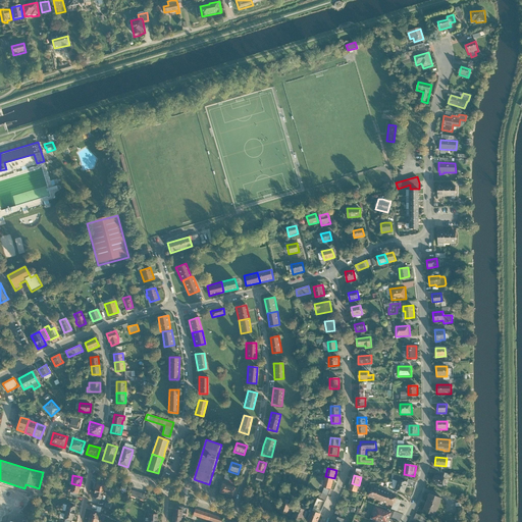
[(444,477),(434,475),(432,483),(441,486),(444,477)]
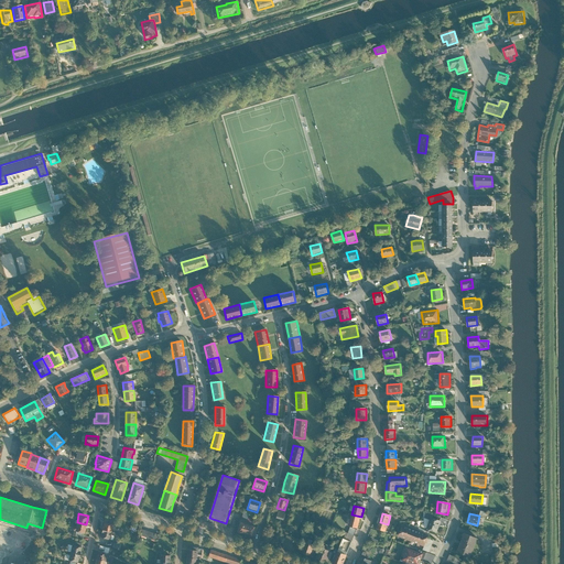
[(358,529),(361,517),(351,514),(349,527),(358,529)]
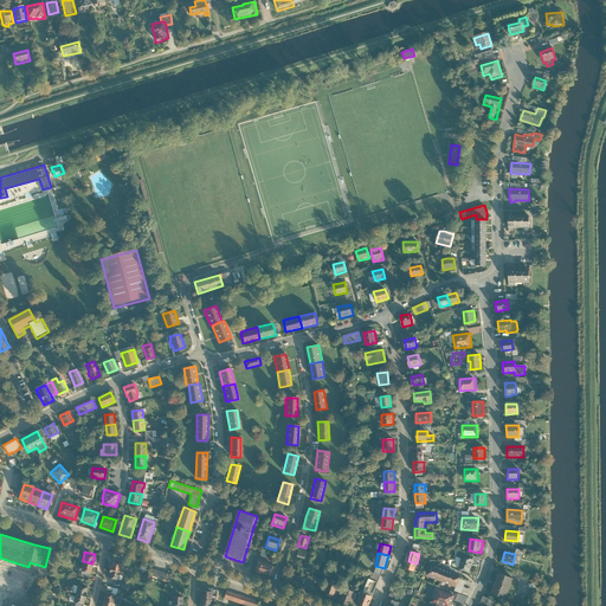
[(469,573),(474,560),(463,556),(458,569),(469,573)]
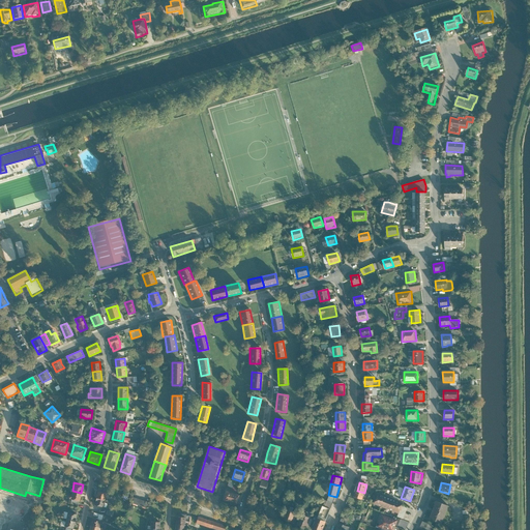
[(98,490),(96,497),(106,499),(107,491),(98,490)]
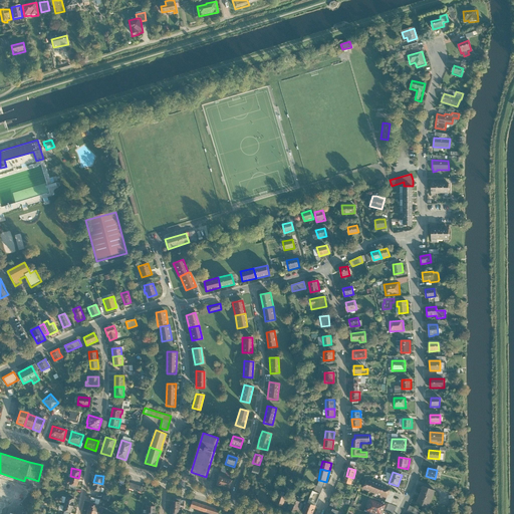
[(78,478),(70,476),(69,479),(68,479),(67,480),(66,482),(67,483),(66,487),(76,489),(78,478)]
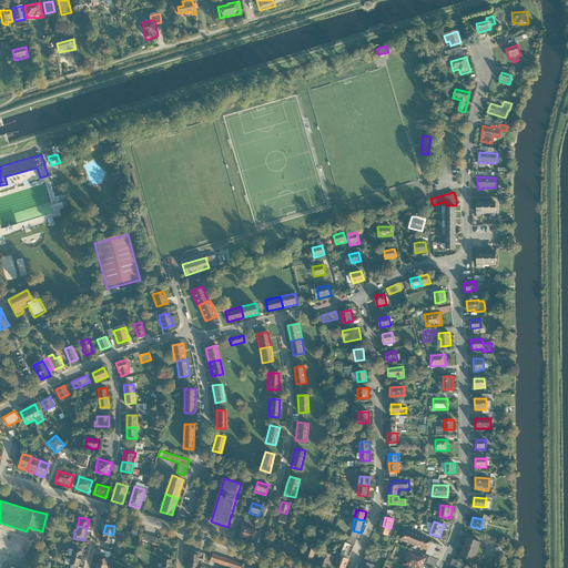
[(391,528),(383,526),(379,534),(387,536),(391,528)]
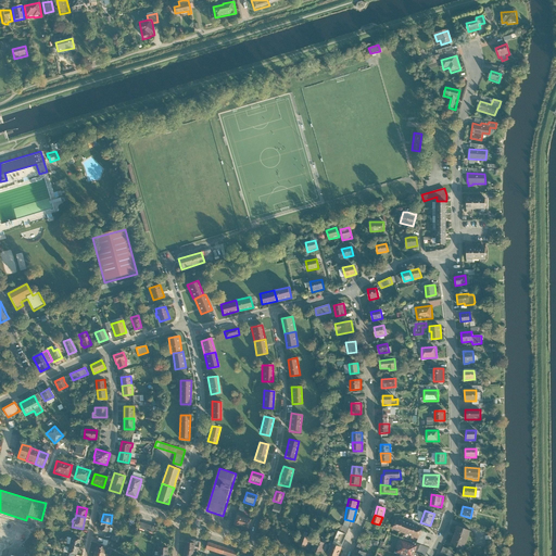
[(234,526),(247,530),(250,519),(237,516),(234,526)]
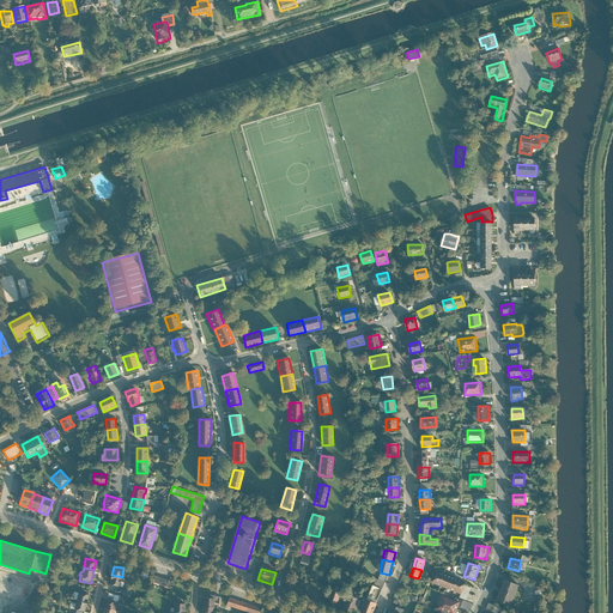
[(445,575),(437,571),(432,583),(441,587),(445,575)]
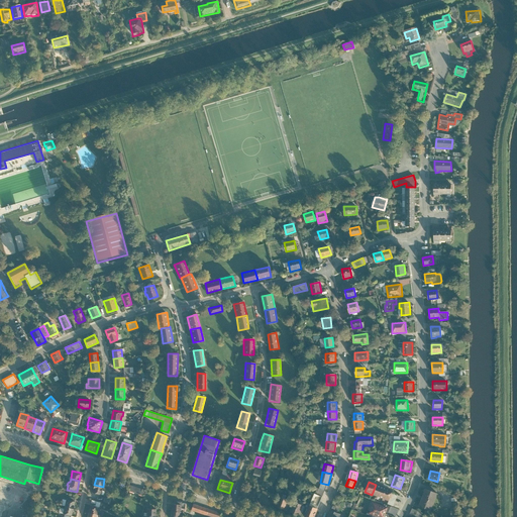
[(103,487),(94,485),(93,492),(101,494),(103,487)]
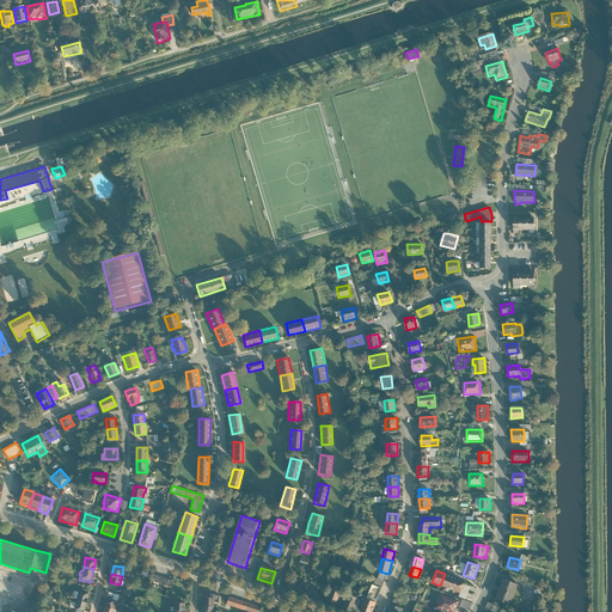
[(172,579),(155,574),(152,581),(170,586),(172,579)]
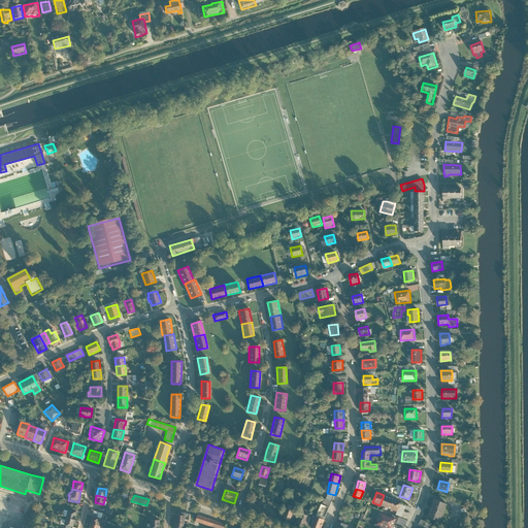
[(384,495),(380,505),(386,507),(390,497),(384,495)]
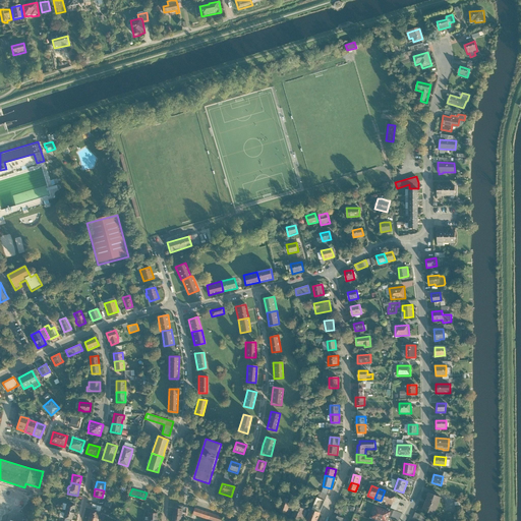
[(390,493),(385,490),(381,501),(386,503),(390,493)]
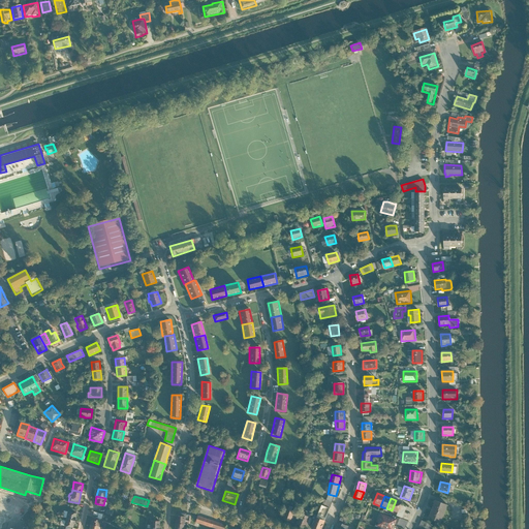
[(330,508),(333,503),(327,500),(324,499),(322,505),(330,508)]
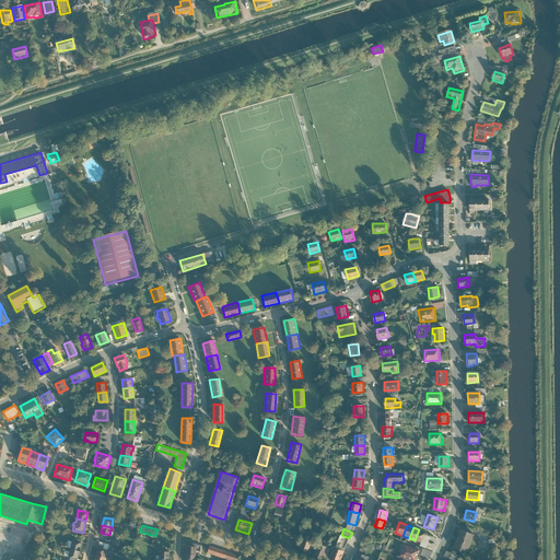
[(419,529),(415,540),(421,544),(426,532),(419,529)]
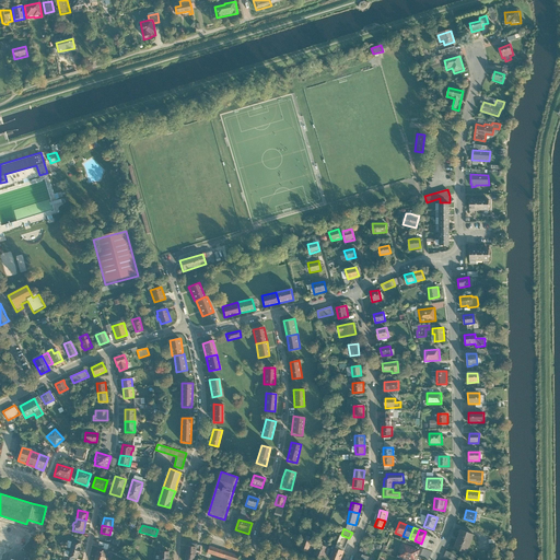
[(474,535),(459,529),(453,549),(466,555),(474,535)]
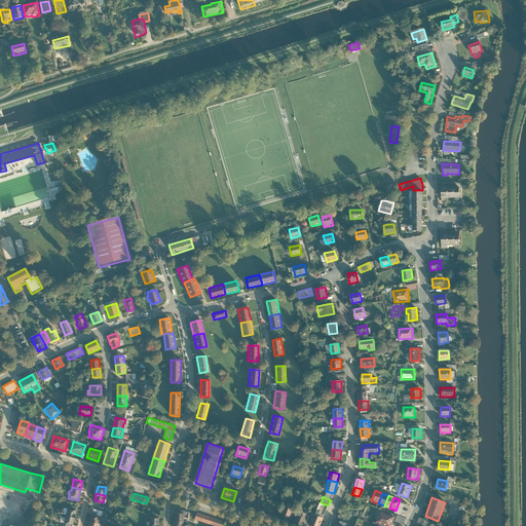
[(278,503),(266,499),(262,510),(275,514),(278,503)]
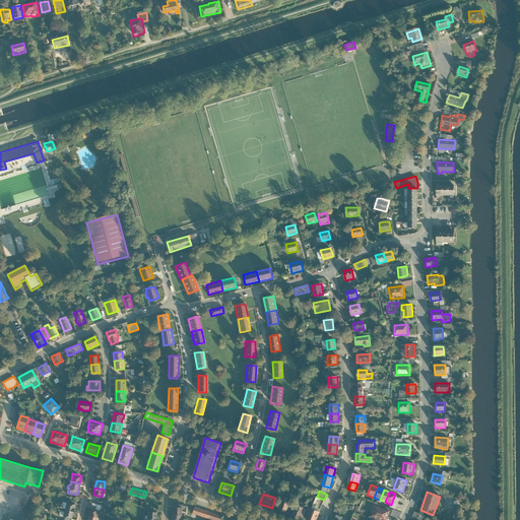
[(324,500),(317,497),(312,507),(321,510),(324,500)]
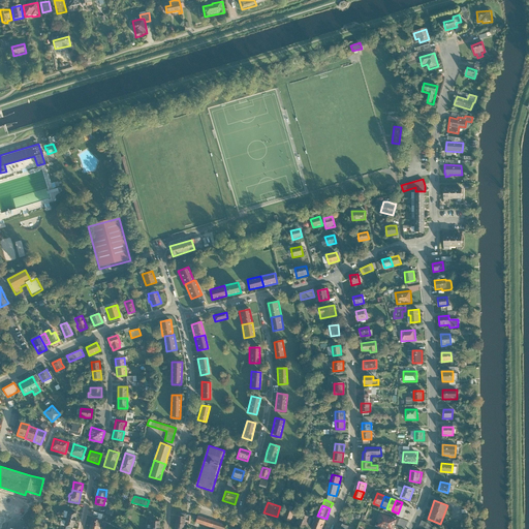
[(296,511),(286,507),(282,518),(291,522),(296,511)]
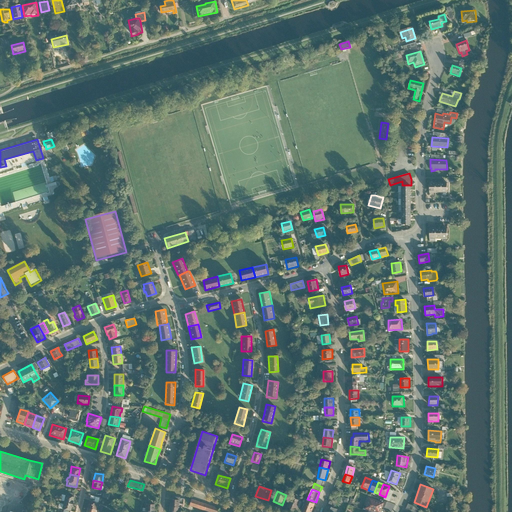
[(66,494),(64,500),(72,502),(74,496),(68,494),(66,494)]
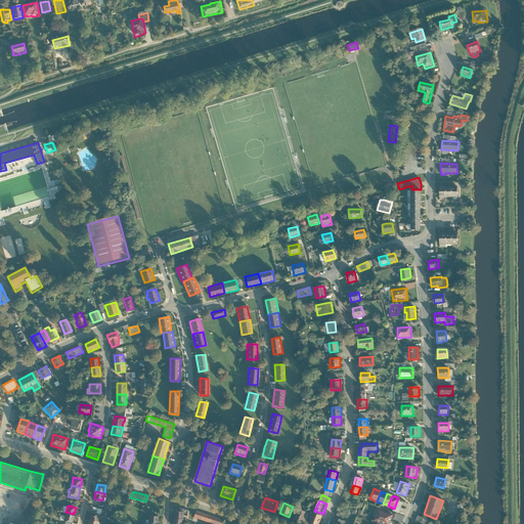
[(173,510),(172,518),(182,519),(182,515),(187,516),(187,510),(183,510),(183,508),(177,508),(177,510),(173,510)]
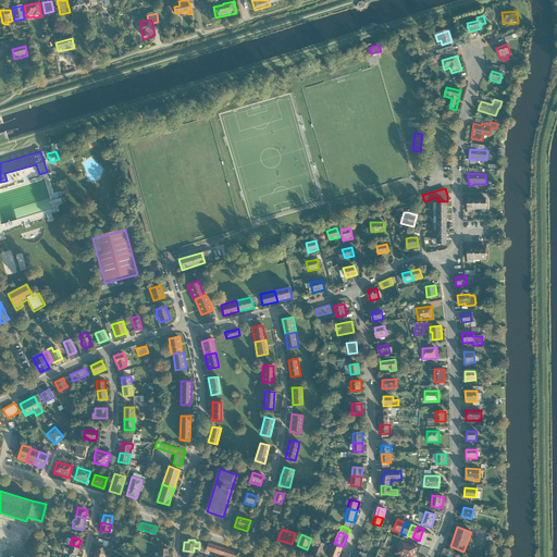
[(318,540),(313,551),(323,554),(326,544),(318,540)]
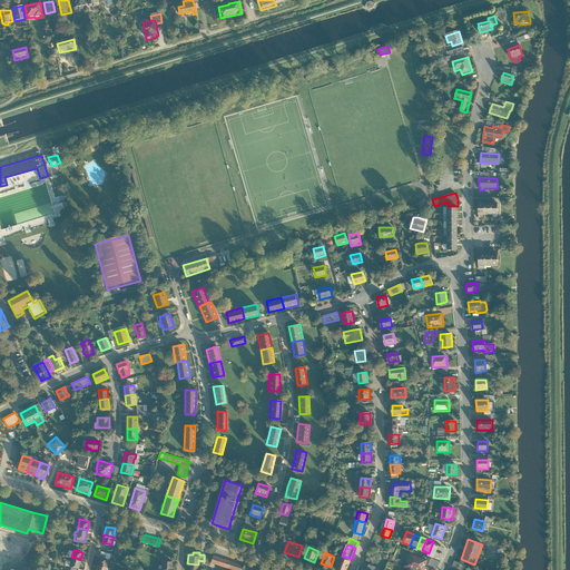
[(241,569),(243,566),(213,554),(210,562),(234,569),(241,569)]
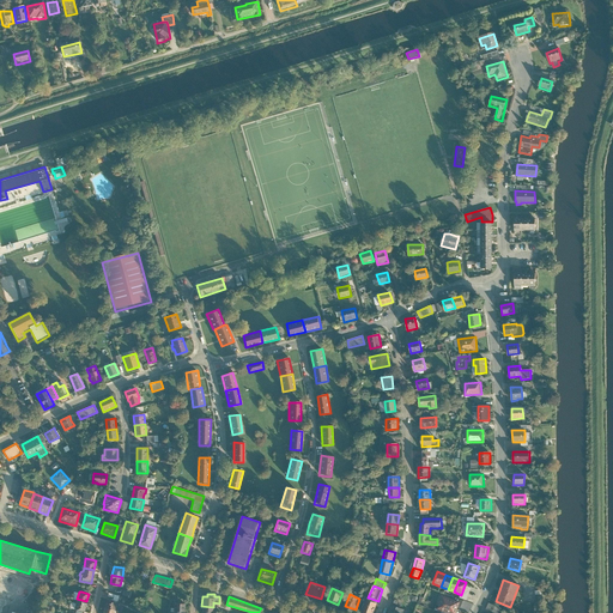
[(455,601),(442,596),(437,610),(445,612),(456,612),(459,607),(461,608),(463,601),(456,599),(455,601)]
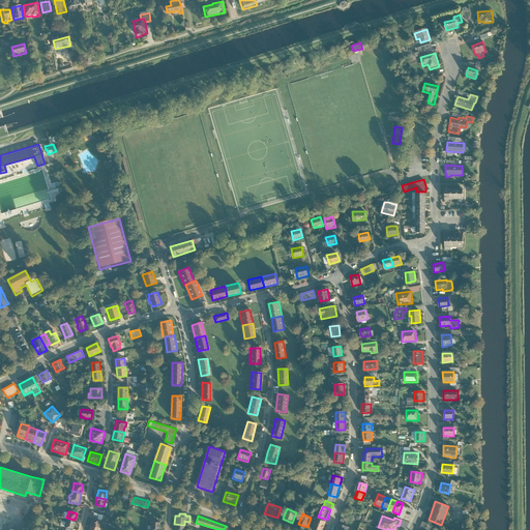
[(75,520),(66,518),(64,525),(74,527),(75,520)]
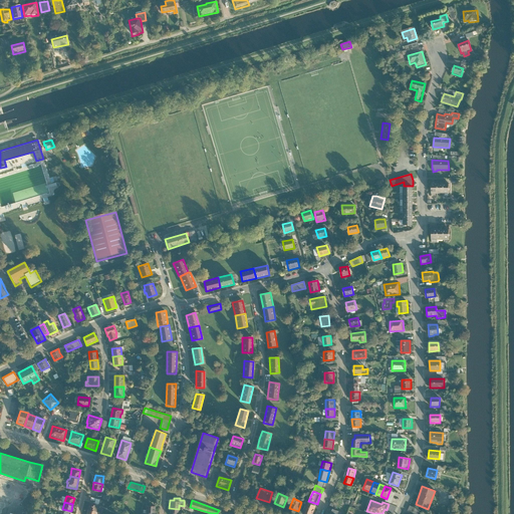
[(89,502),(87,508),(96,511),(97,507),(100,508),(101,503),(96,502),(95,503),(89,502)]
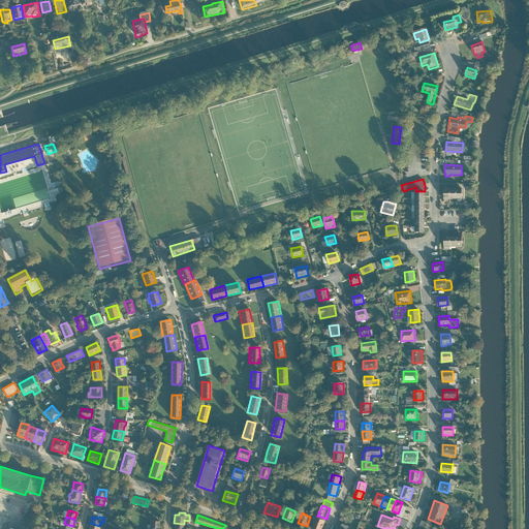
[(10,528),(12,528),(27,528),(30,521),(23,519),(21,518),(20,525),(11,523),(10,528)]
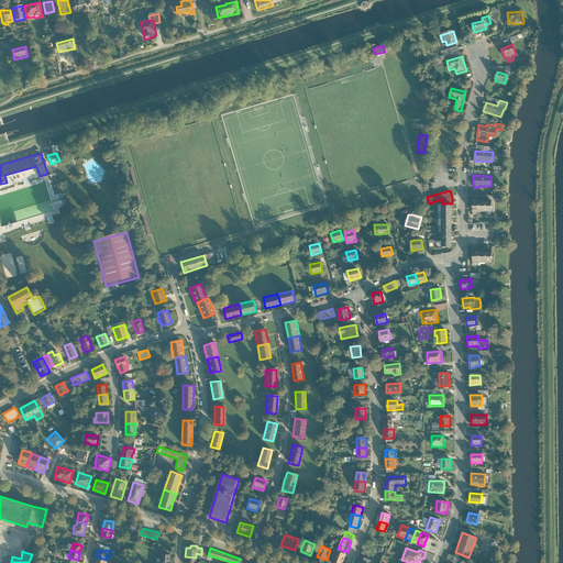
[(342,562),(346,555),(337,551),(331,562),(332,562),(342,562)]
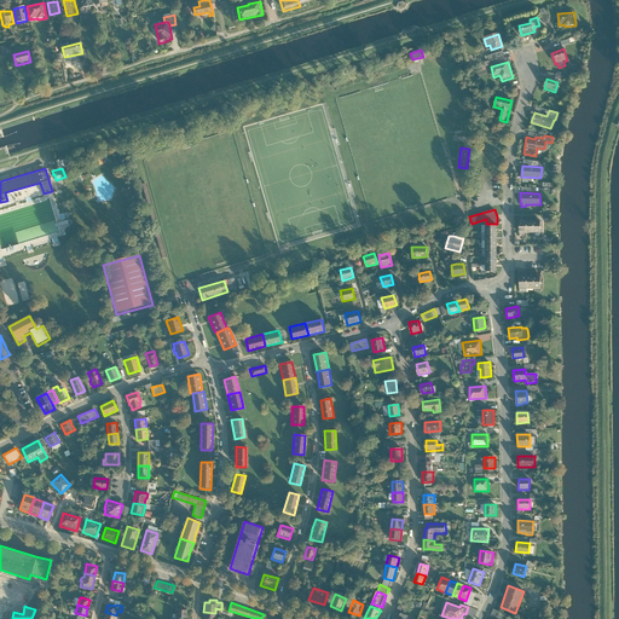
[(177,607),(175,617),(186,618),(187,607),(177,607)]
